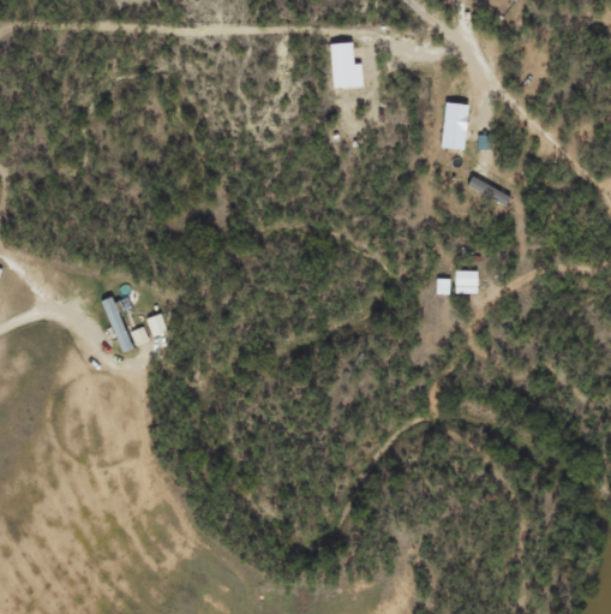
[(333,88),(363,87),(363,64),(354,64),(354,42),(331,43),(333,88)]
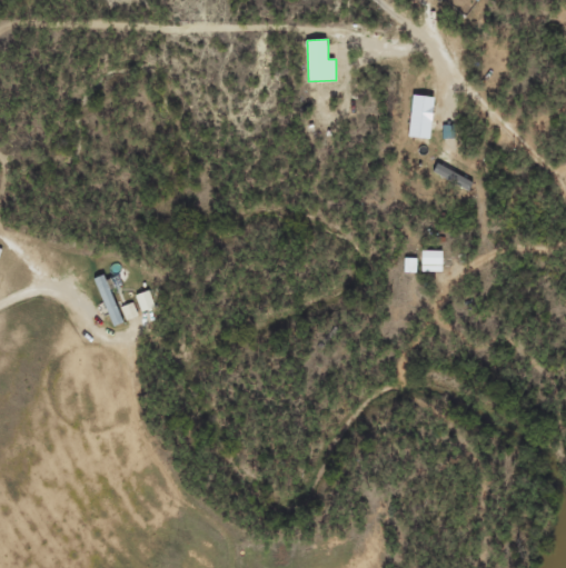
[(435,97),(414,95),(408,136),(430,139),(435,97)]
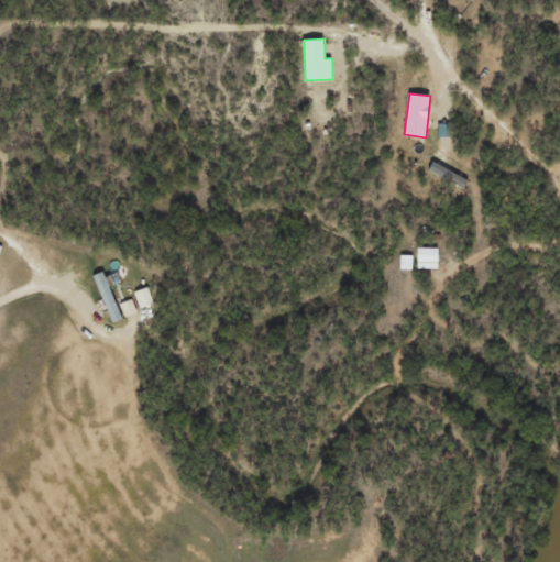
[(469,180),(432,161),(428,169),(463,189),(469,180)]
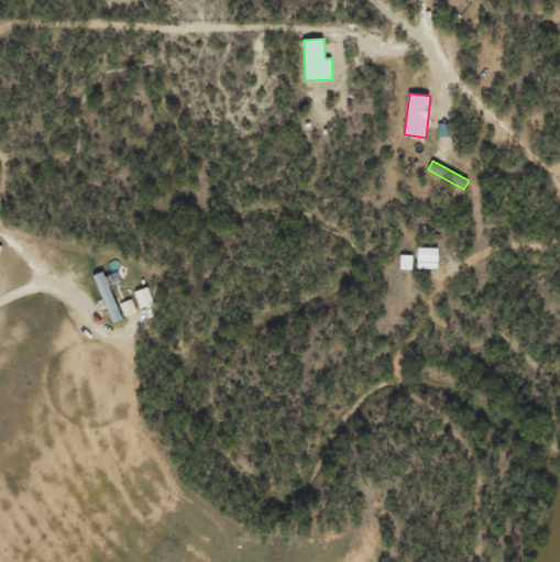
[(438,270),(438,249),(417,248),(417,268),(438,270)]
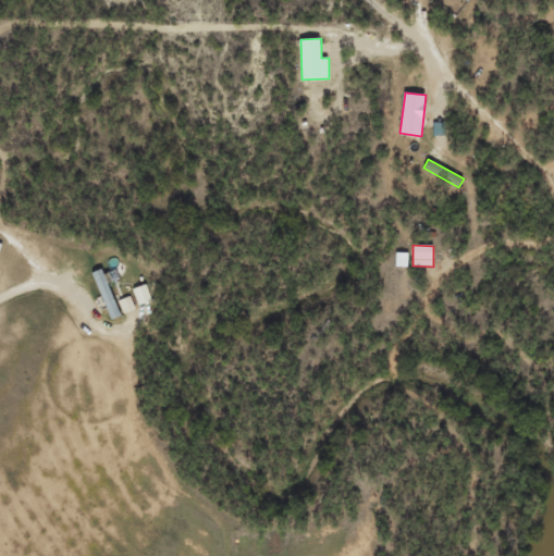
[(407,252),(395,252),(394,267),(407,267),(407,252)]
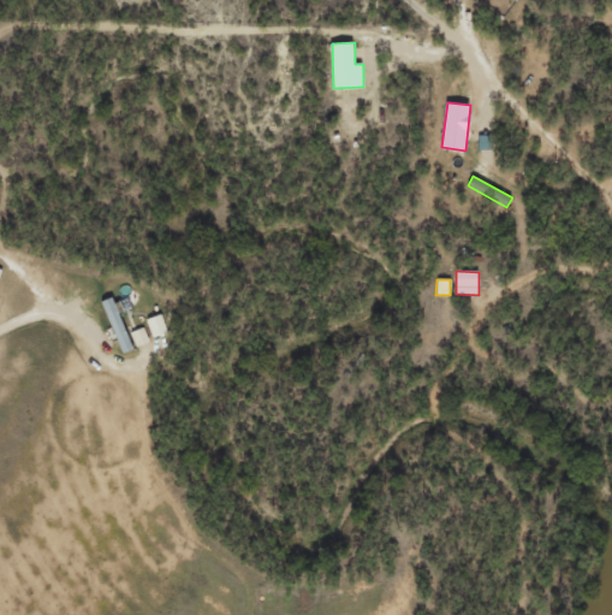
[(132,350),(122,314),(125,313),(120,297),(104,302),(119,355),(132,350)]
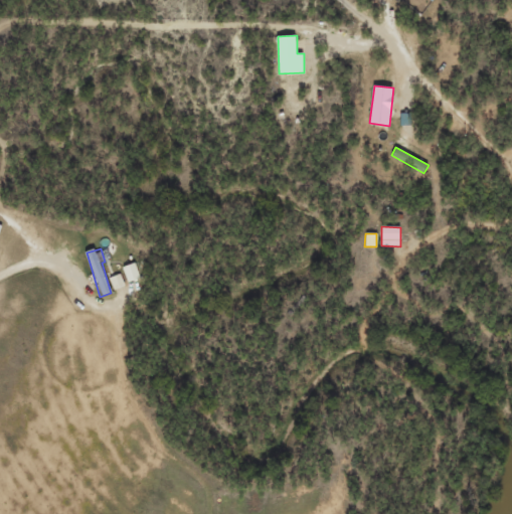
[(122,267),(126,282),(140,279),(136,264),(122,267)]
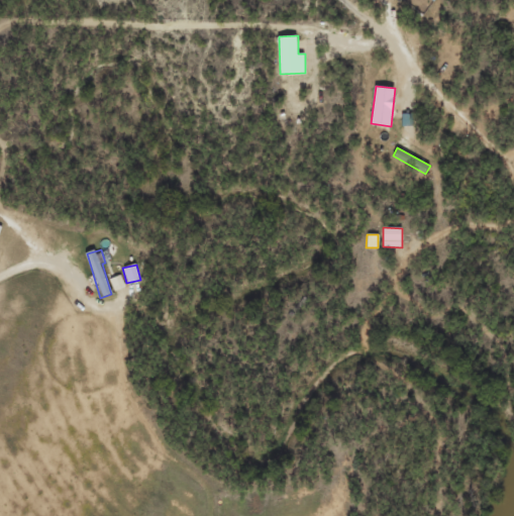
[(113,292),(124,288),(120,276),(109,279),(113,292)]
